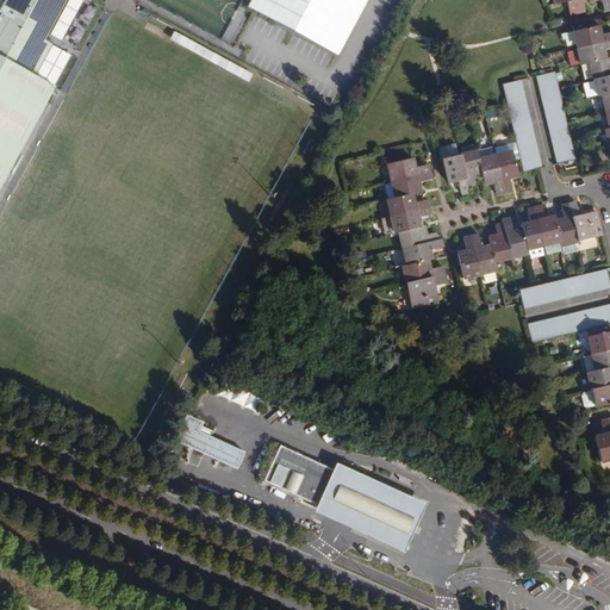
[(0,181),(53,86),(33,75),(24,70),(41,39),(62,0),(6,0),(0,11),(0,181)]
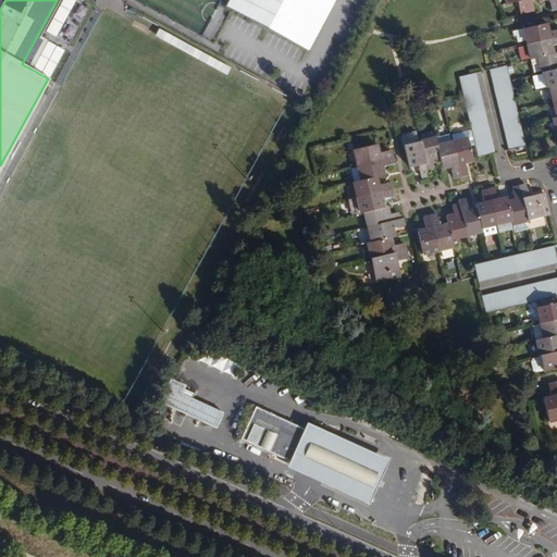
[(229,0),(227,3),(234,8),(312,49),(337,0),(229,0)]
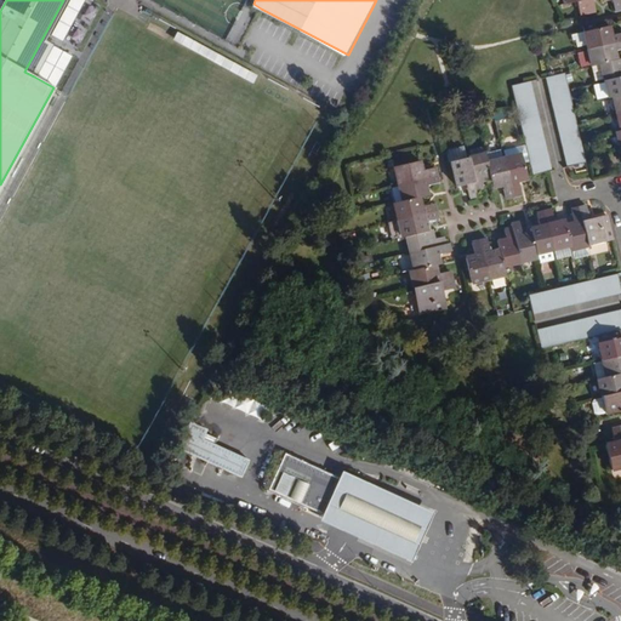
[(581,22),(588,21),(582,0),(565,0),(569,11),(579,9),(581,22)]
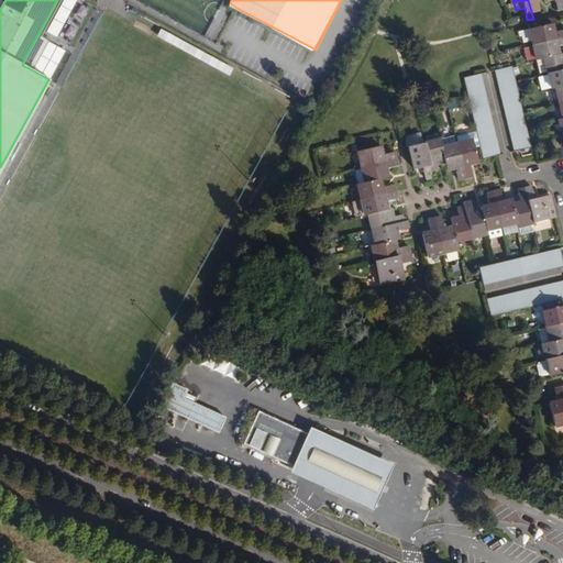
[(545,2),(544,0),(528,0),(533,19),(539,18),(536,4),(545,2)]
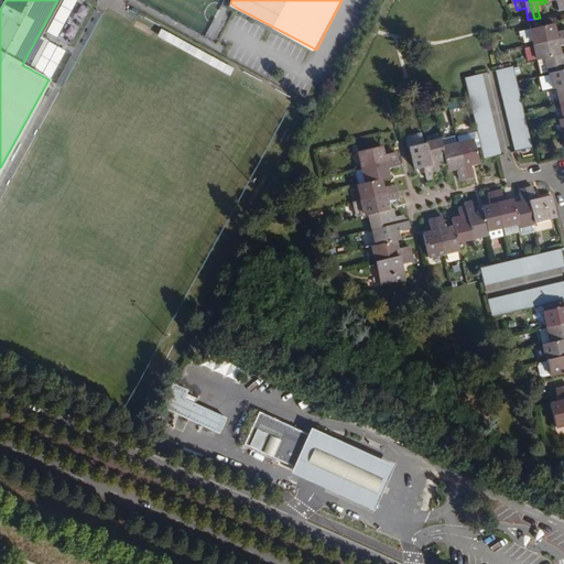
[(563,7),(562,0),(545,0),(546,2),(548,7),(556,4),(560,14),(563,13),(563,7)]
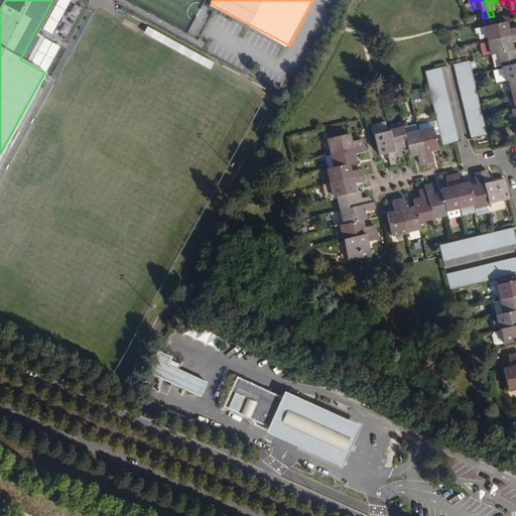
[(490,38),(490,40),(515,33),(515,29),(509,31),(507,23),(498,25),(497,21),(486,24),(487,27),(478,30),(479,34),(480,34),(482,40),(490,38)]
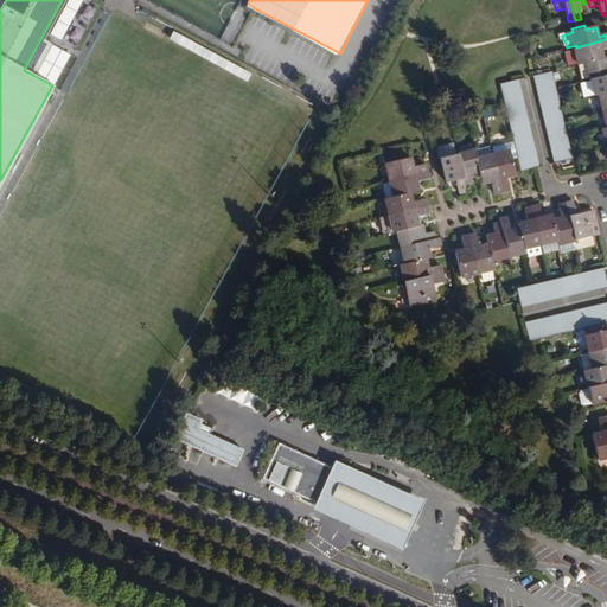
[(50,44),(40,39),(24,70),(33,75),(50,44)]
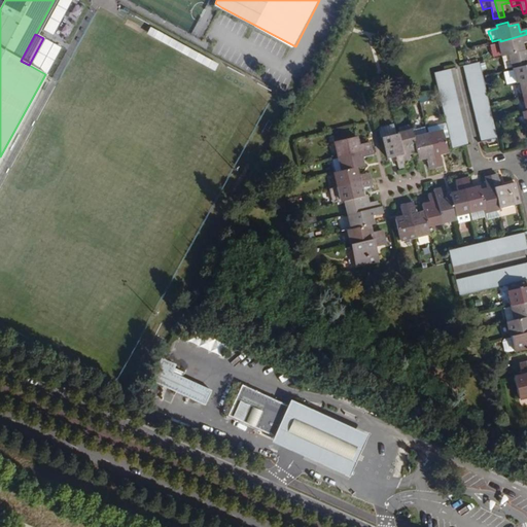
[(504,56),(525,51),(523,41),(526,40),(526,34),(500,41),(501,42),(491,44),(494,59),(504,56)]
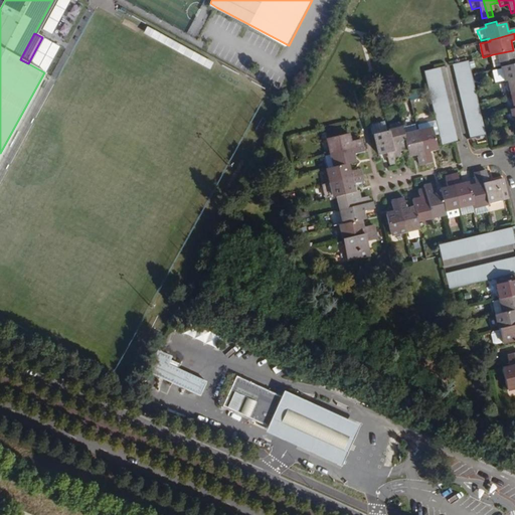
[(514,49),(513,50),(493,54),(497,70),(506,67),(514,64),(514,49)]
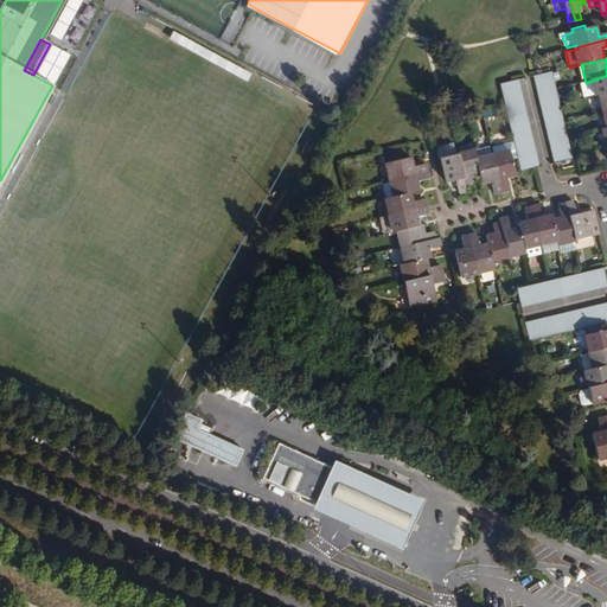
[(574,164),(553,72),(535,77),(556,167),(574,164)]
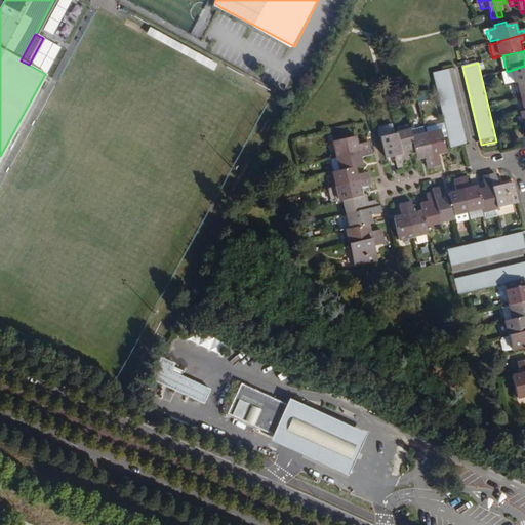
[(524,82),(524,81),(524,66),(516,69),(519,83),(524,82)]
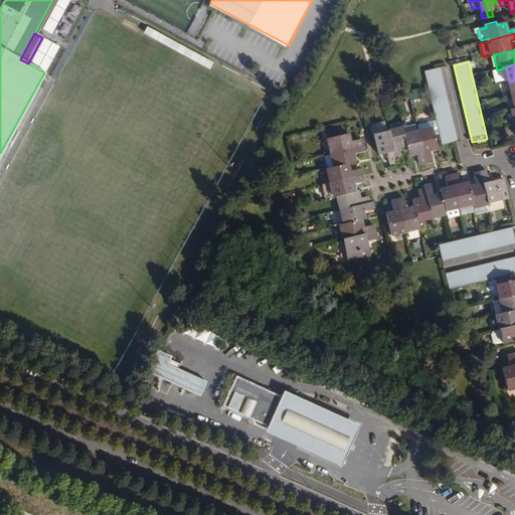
[(506,67),(497,70),(500,84),(509,81),(506,67)]
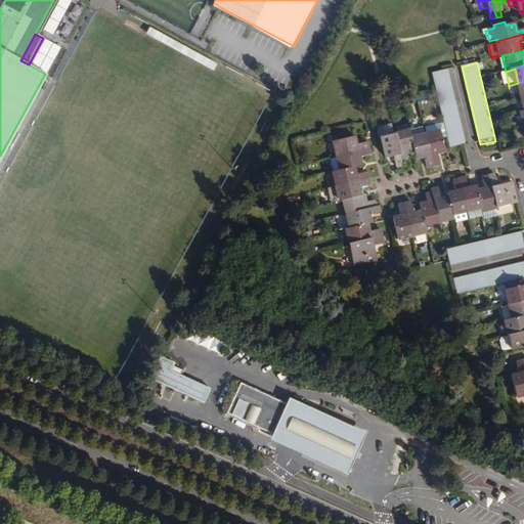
[(424,136),(432,169),(438,167),(436,158),(444,156),(441,142),(448,140),(450,153),(465,148),(446,71),(432,74),(443,124),(423,129),(424,136)]
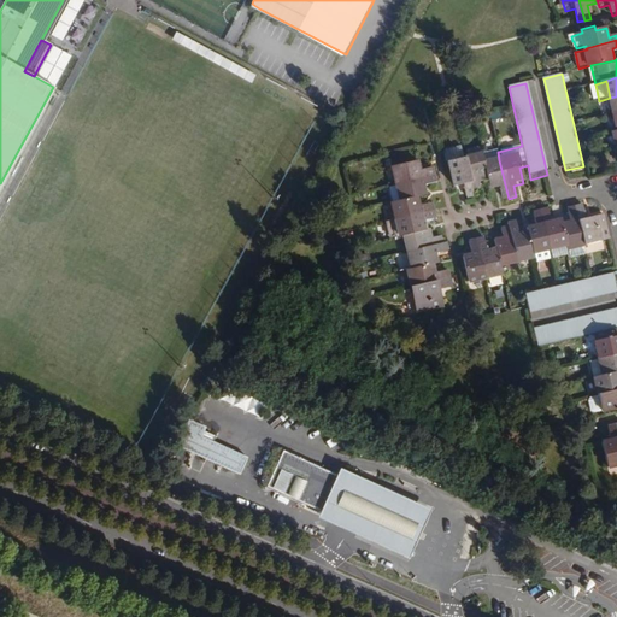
[(472,198),(472,195),(463,160),(462,160),(458,148),(444,152),(446,165),(446,164),(452,189),(462,187),(464,200),(472,198)]
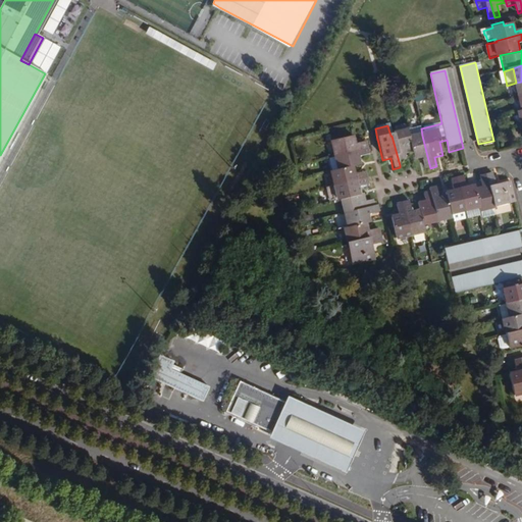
[(412,155),(406,132),(405,133),(404,126),(392,129),(393,135),(392,136),(400,165),(406,164),(404,157),(412,155)]
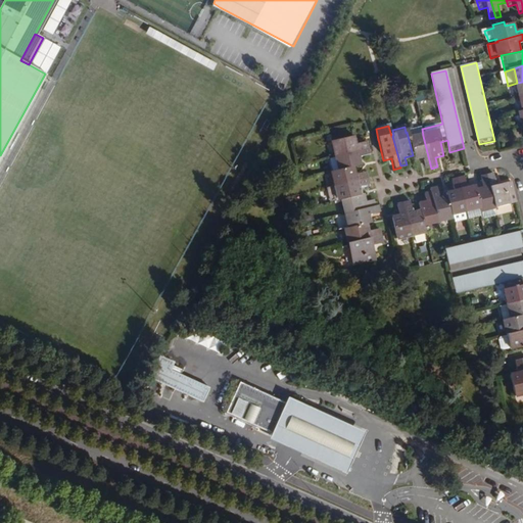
[(407,132),(413,155),(415,162),(422,160),(425,170),(431,169),(423,136),(422,136),(420,129),(407,132)]
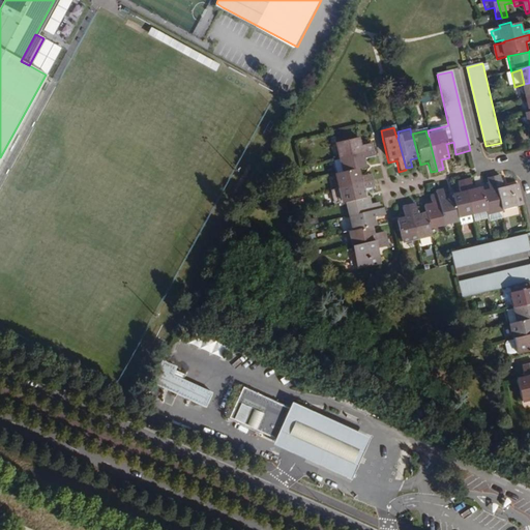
[(340,160),(373,153),(371,147),(360,149),(358,142),(336,146),(340,160)]
